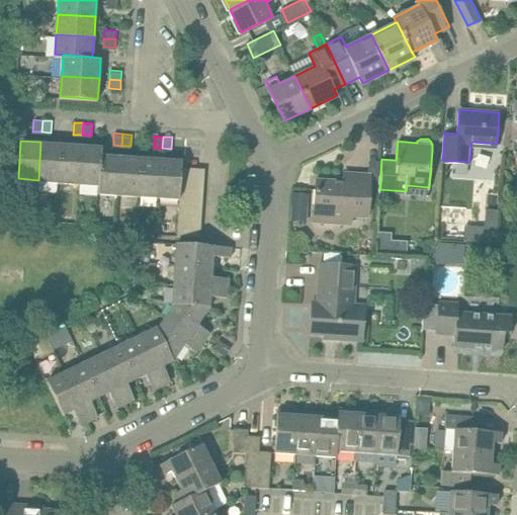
[(62,144),(40,142),(38,180),(59,181),(62,144)]
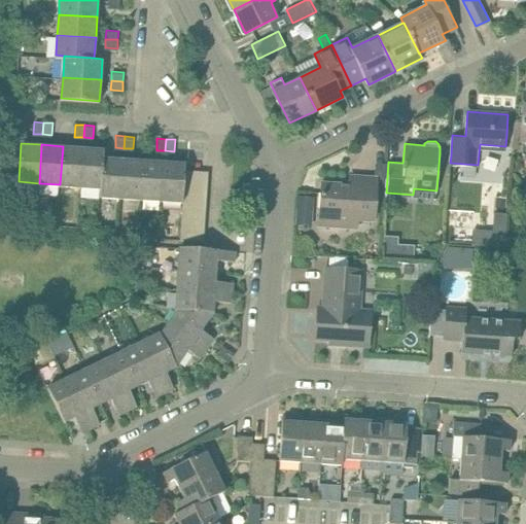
[(83,147),(63,146),(60,184),(80,185),(83,147)]
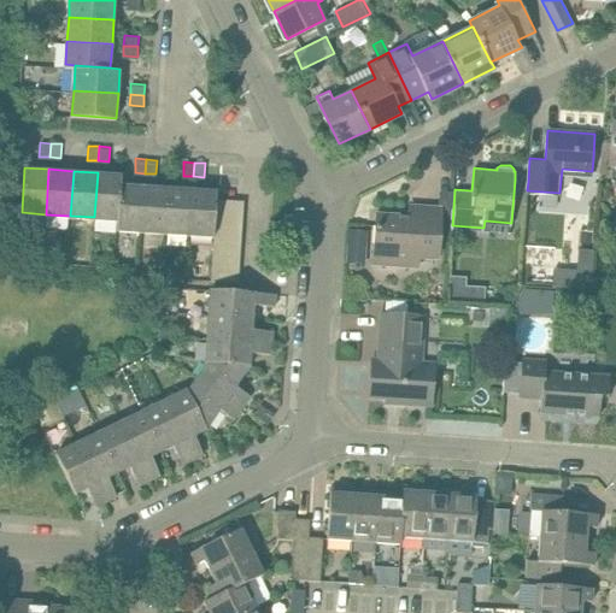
[(118,229),(122,183),(122,174),(98,172),(94,217),(118,219),(117,229),(118,229)]
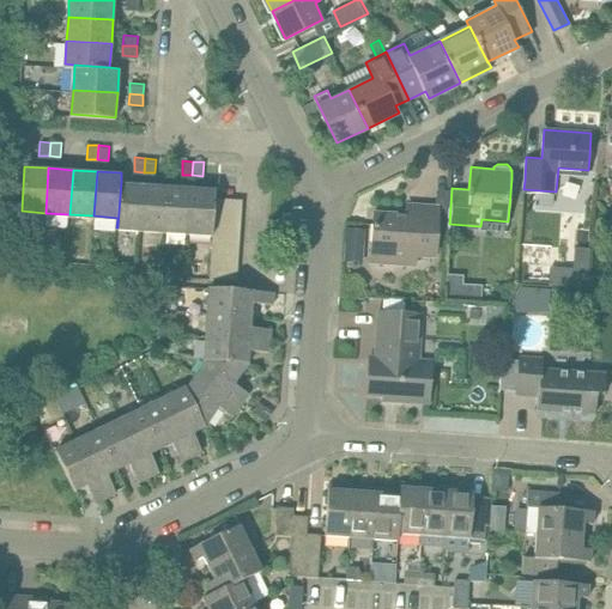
[(141,229),(144,184),(121,182),(117,227),(141,229)]
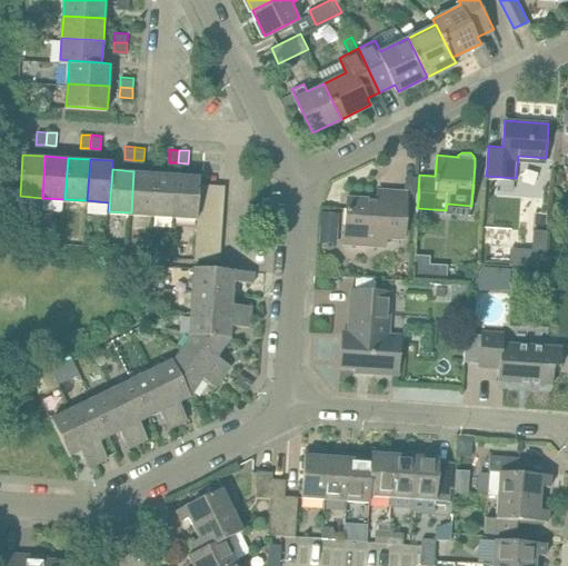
[(131,212),(153,214),(156,172),(133,171),(131,212)]
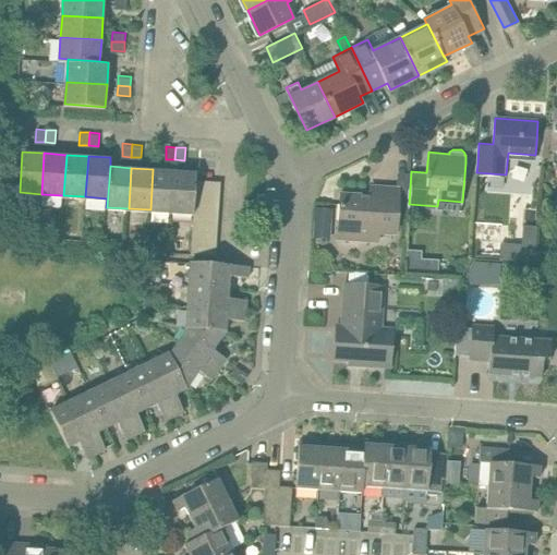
[(174,170),(153,169),(150,209),(172,212),(174,170)]
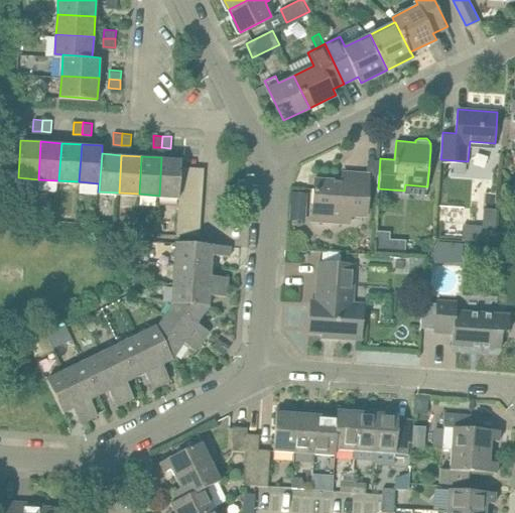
[(179,187),(180,176),(181,164),(181,159),(161,157),(159,196),(179,197),(179,187)]
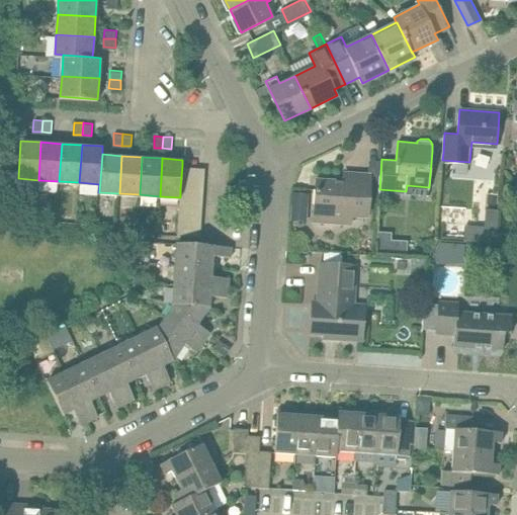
[(181,177),(204,178),(205,167),(182,165),(181,177)]
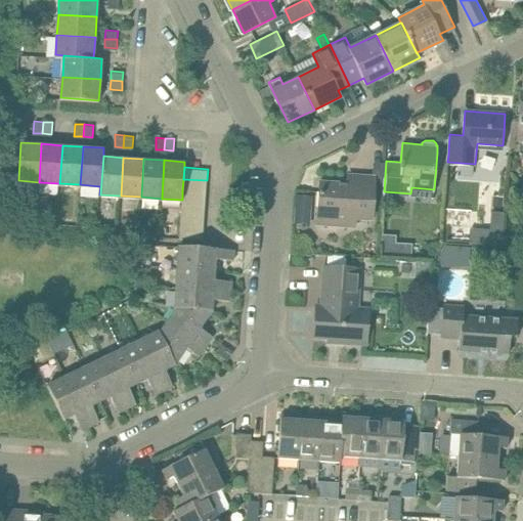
[(356,225),(356,216),(372,217),(375,175),(350,173),(349,183),(320,181),(318,222),(356,225)]
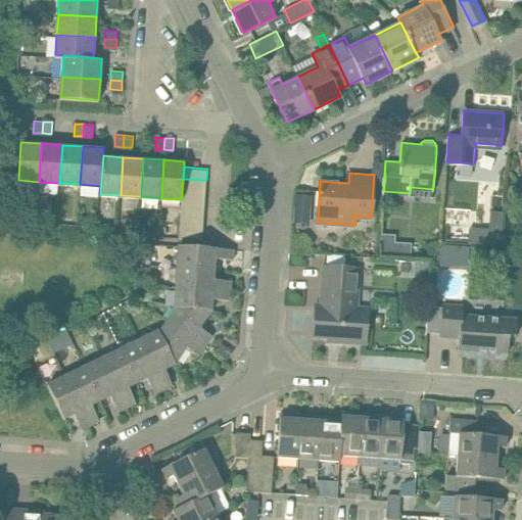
[(205,191),(206,180),(183,179),(182,190),(205,191)]
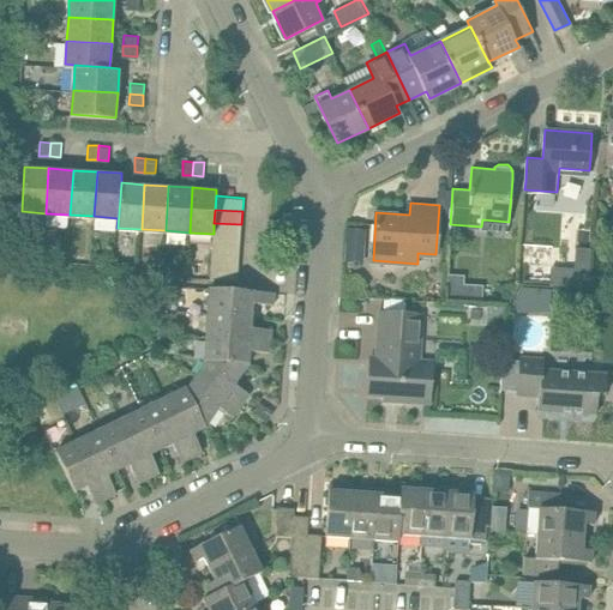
[(214,234),(214,236),(241,237),(241,224),(214,223),(214,234)]
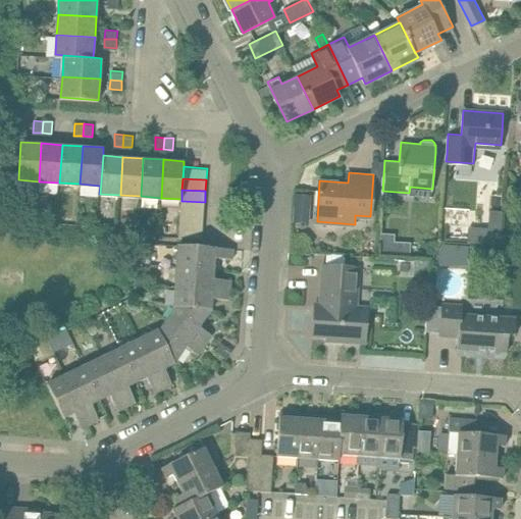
[(310,221),(311,193),(295,192),(294,220),(310,221)]
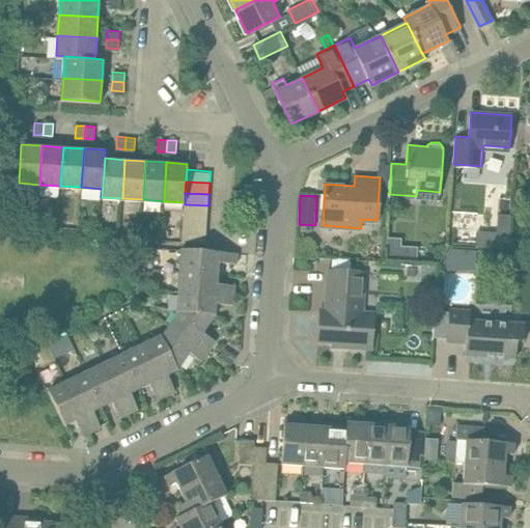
[(207,218),(208,205),(185,204),(184,216),(207,218)]
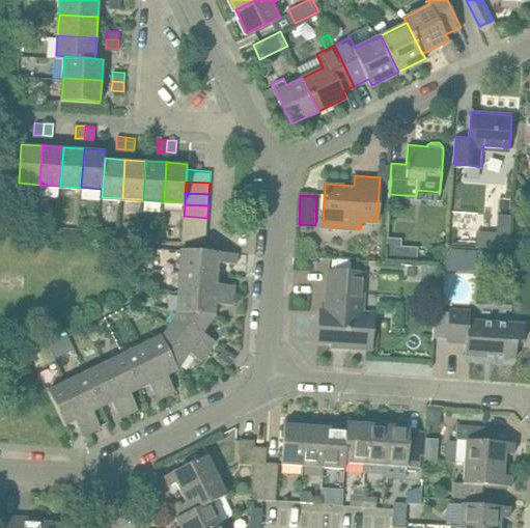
[(206,229),(207,218),(184,216),(183,227),(206,229)]
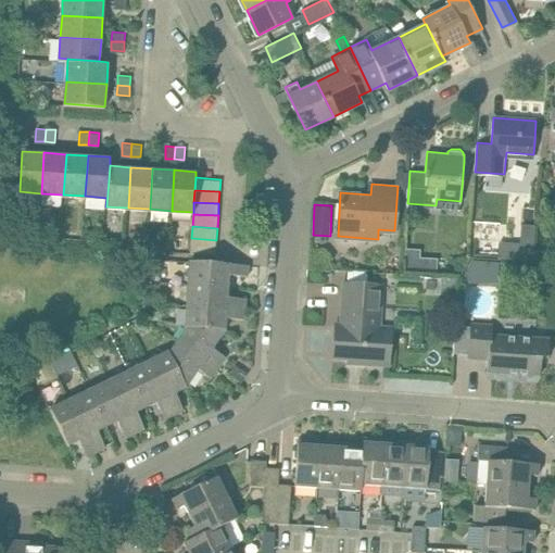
[(117,246),(118,243),(118,237),(104,236),(104,244),(117,246)]
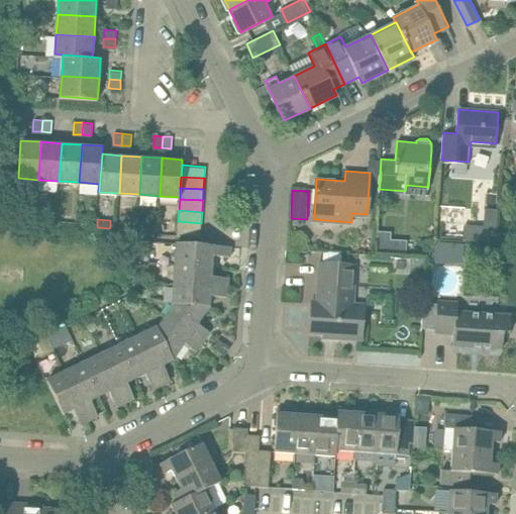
[(332,233),(333,221),(318,220),(318,233),(332,233)]
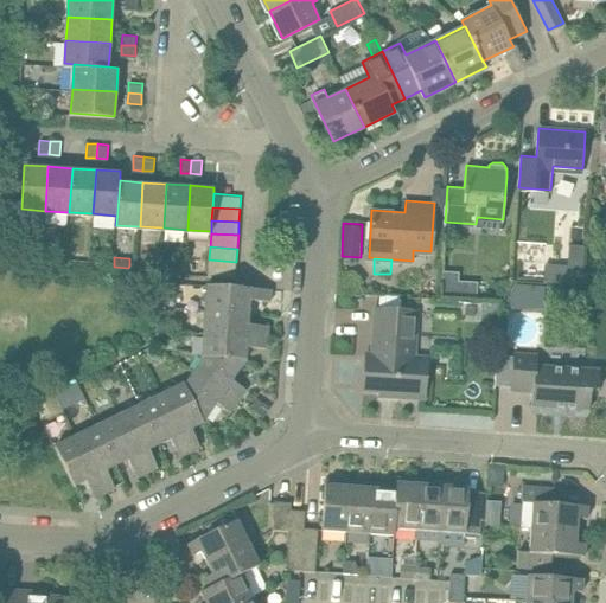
[(235,276),(236,262),(209,260),(208,274),(235,276)]
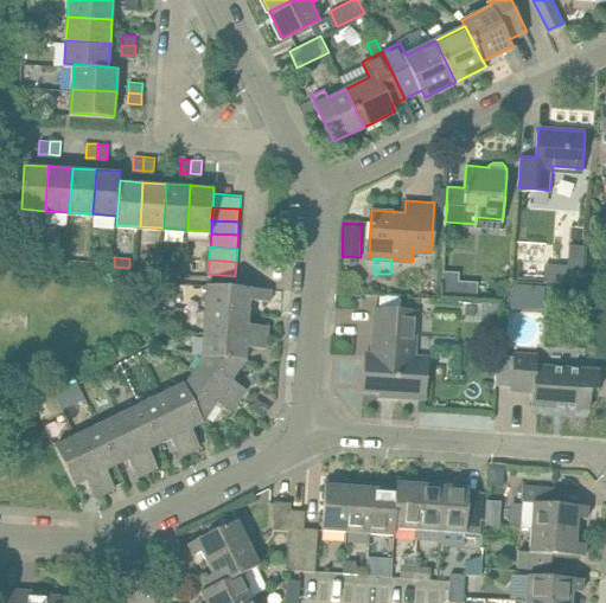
[(568,264),(567,282),(582,283),(584,265),(568,264)]
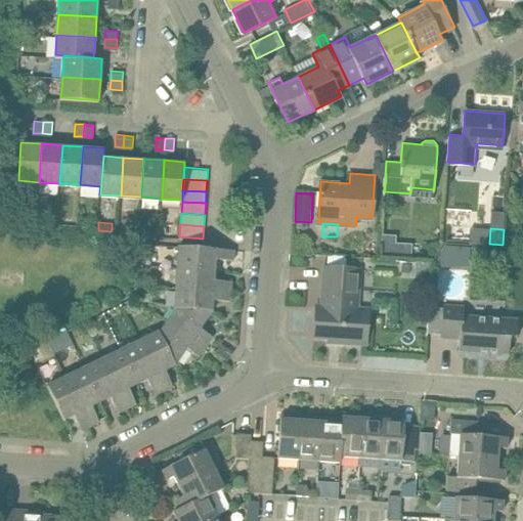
[(383,239),(382,253),(395,254),(397,233),(382,232),(382,239),(383,239)]
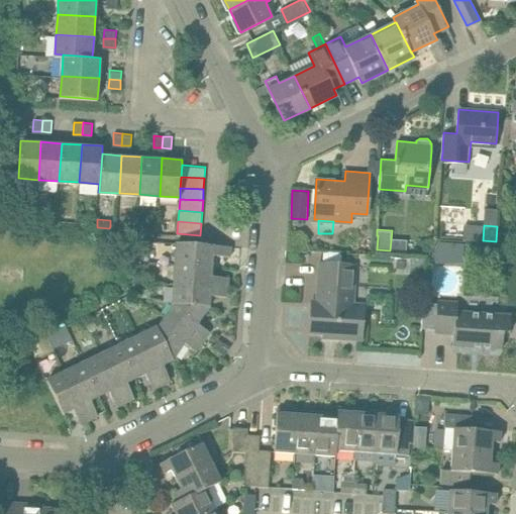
[(147,260),(148,239),(134,238),(132,259),(147,260)]
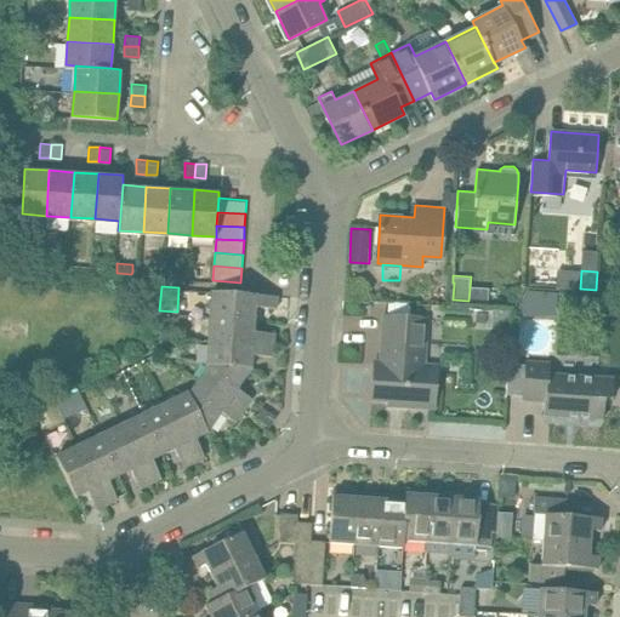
[(556,310),(557,290),(528,289),(517,307),(517,313),(556,310)]
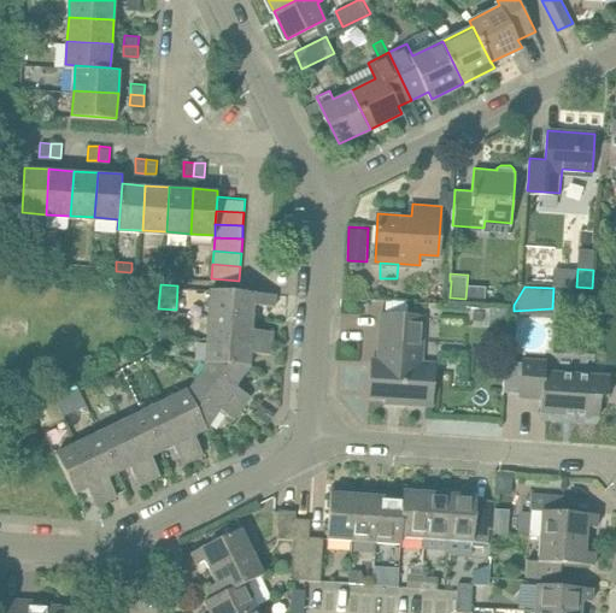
[(211,288),(209,311),(253,314),(254,302),(275,304),(276,292),(211,288)]
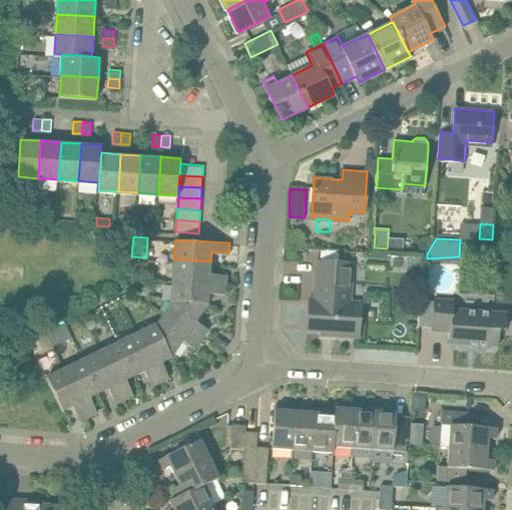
[(317,258),(316,274),(315,298),(310,297),(308,329),(324,330),(324,328),(334,329),(334,334),(359,335),(361,305),(347,304),(350,260),(317,258)]
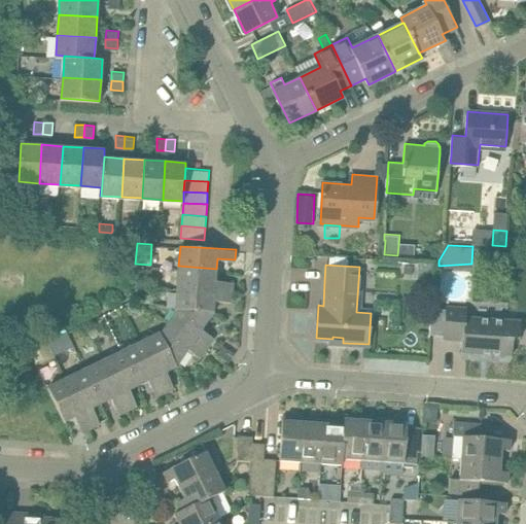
[(215,280),(216,269),(178,266),(177,286),(233,290),(233,281),(215,280)]
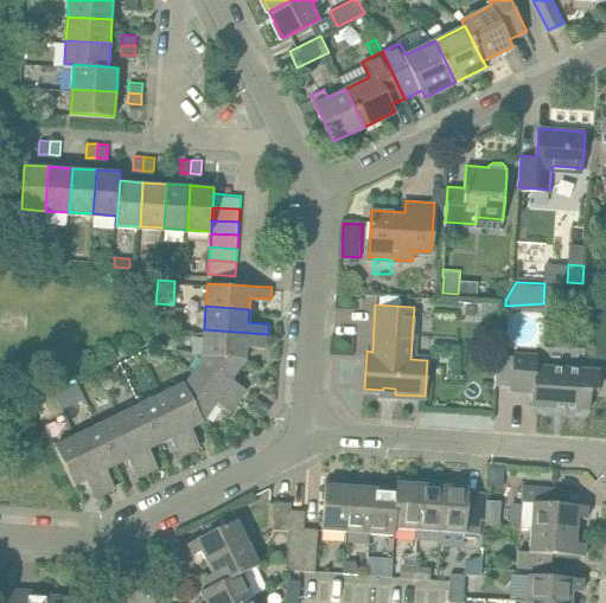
[(204,354),(205,354),(246,358),(247,345),(267,346),(268,334),(204,329),(204,354)]
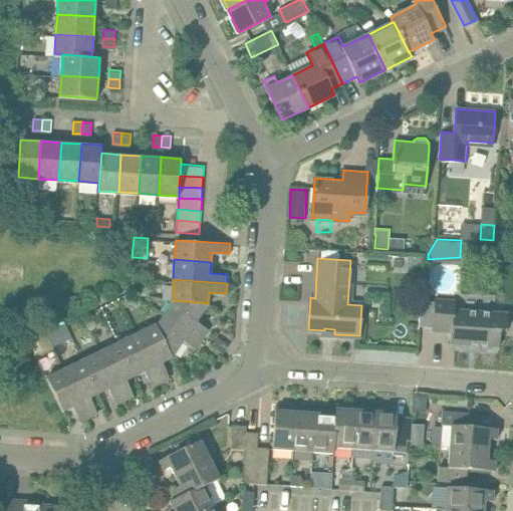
[(507,329),(508,311),(455,308),(455,299),(436,297),(433,329),(452,330),(451,341),(499,345),(500,328),(507,329)]
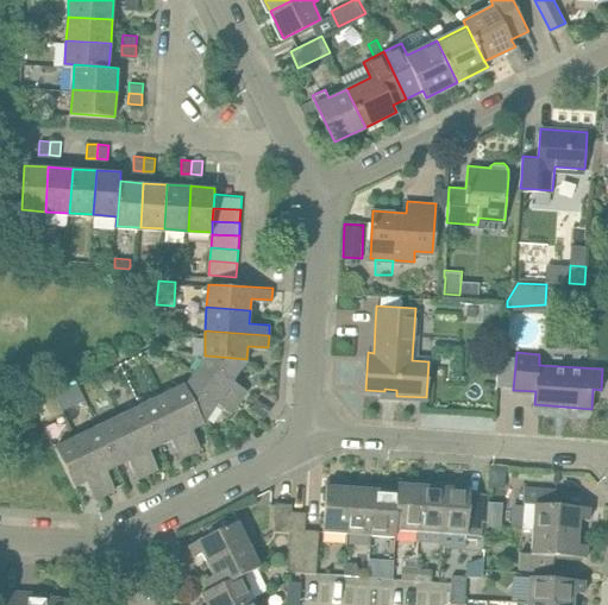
[(233,378),(246,359),(206,355),(195,371),(239,399),(248,388),(233,378)]
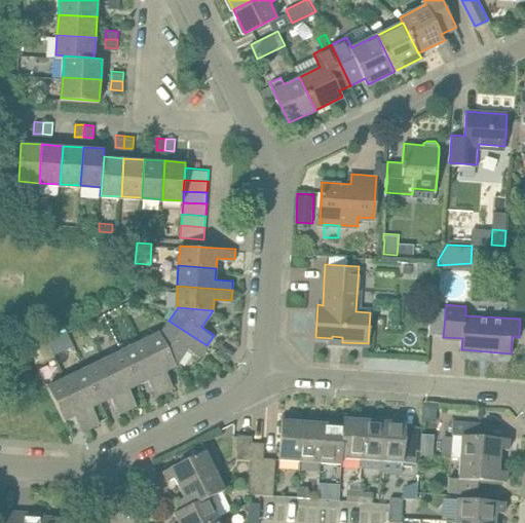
[(199,356),(207,345),(169,321),(160,333),(176,365),(188,348),(199,356)]
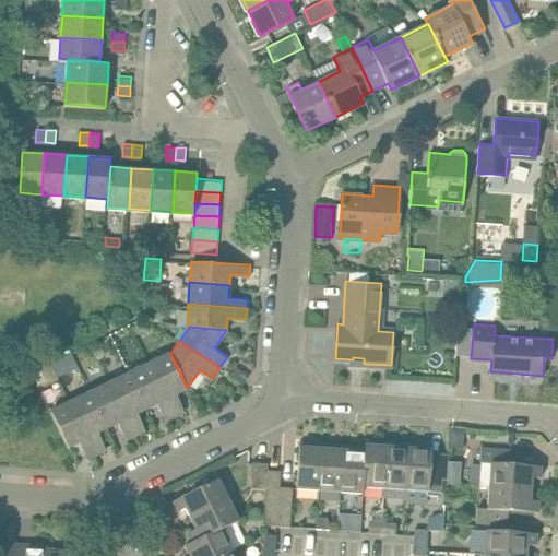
[(187,388),(170,354),(169,352),(150,362),(176,414),(185,410),(177,393),(187,388)]
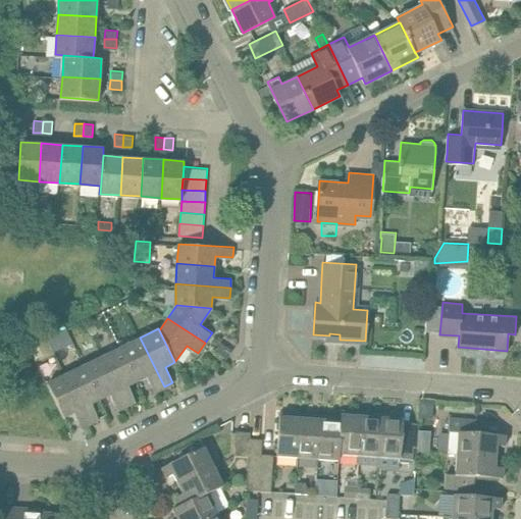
[(140,338),(121,347),(138,380),(147,375),(155,392),(164,386),(140,338)]
